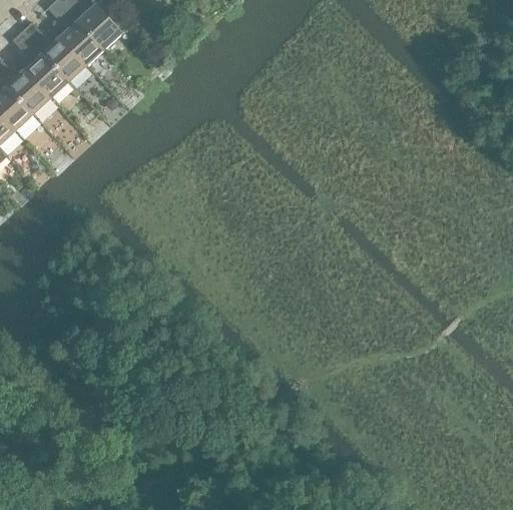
[(104,49),(60,0),(56,0),(48,7),(68,29),(61,36),(87,65),(104,49)]
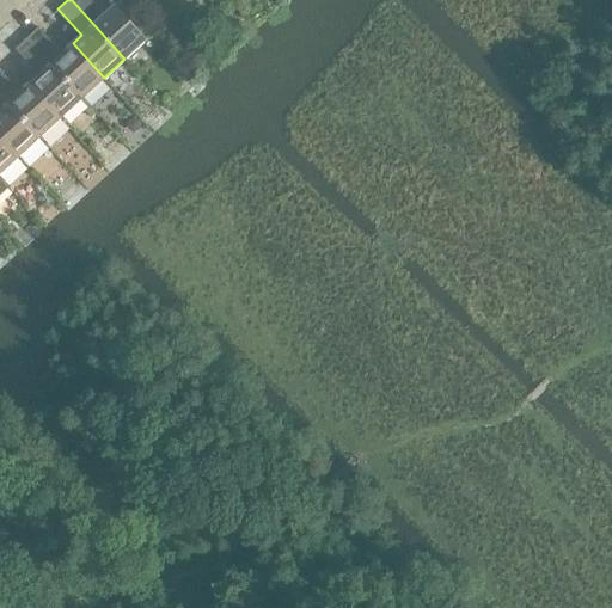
[(72,0),(124,59),(147,38),(116,4),(105,13),(93,0),(72,0)]
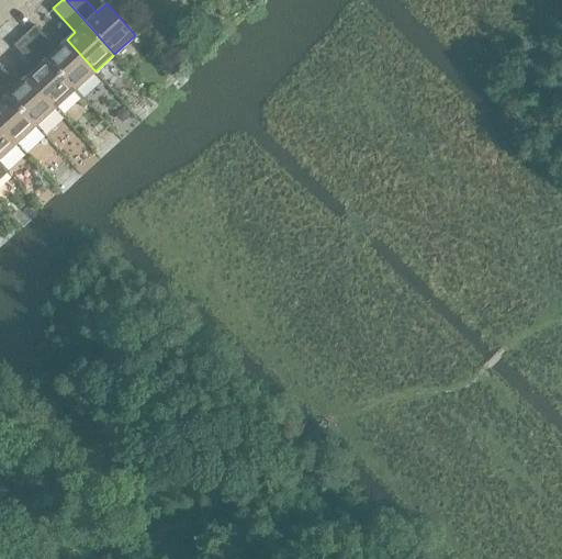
[(96,71),(67,40),(58,47),(35,23),(25,33),(76,89),(96,71)]
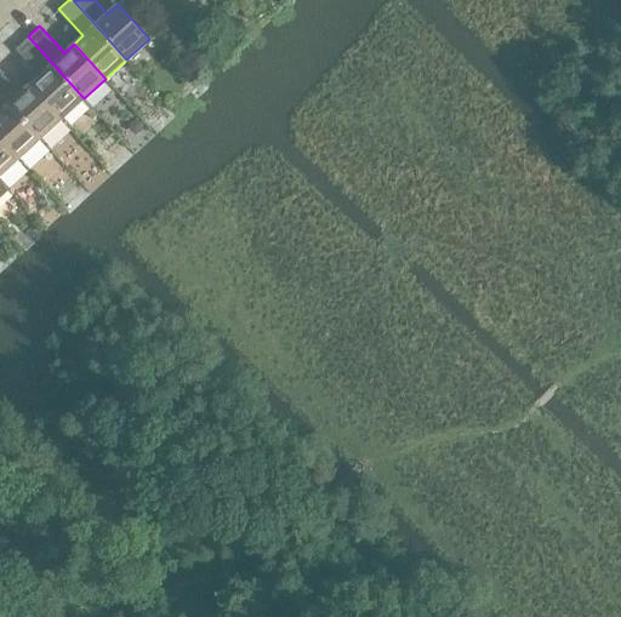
[(84,98),(28,36),(16,47),(40,74),(30,84),(62,118),(80,102),(84,98)]
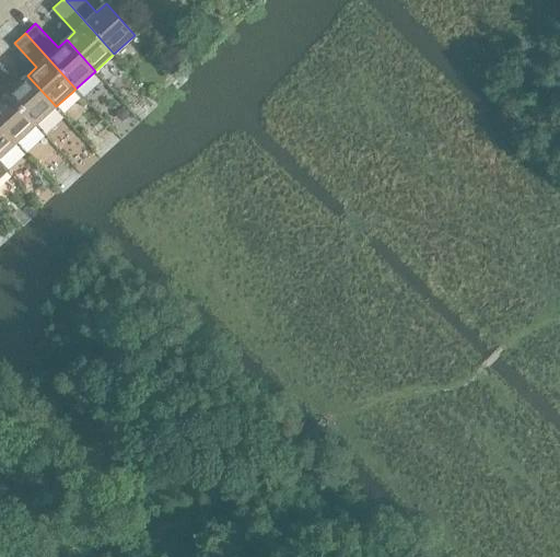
[(56,106),(27,76),(19,83),(0,62),(0,83),(37,125),(56,106)]
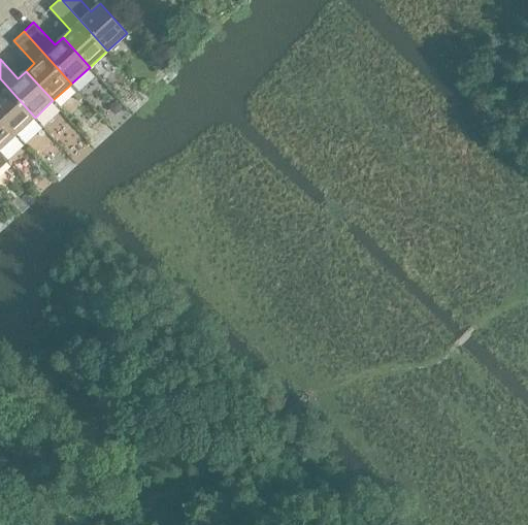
[(35,118),(0,78),(0,116),(17,134),(35,118)]
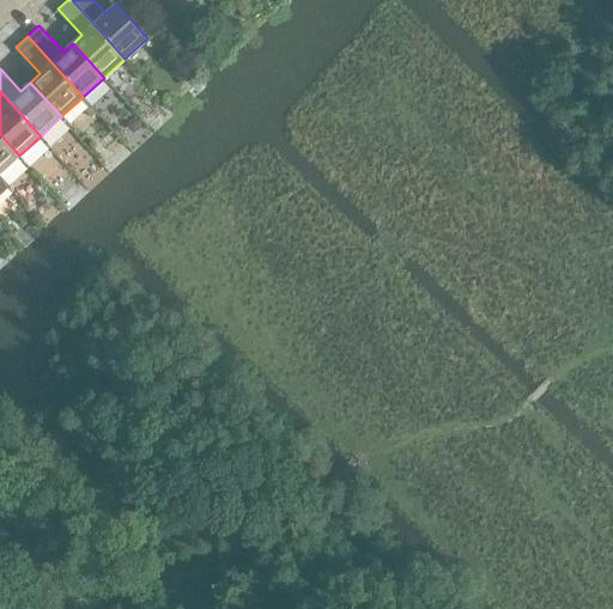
[(83,97),(79,101),(92,116),(97,113),(83,97)]
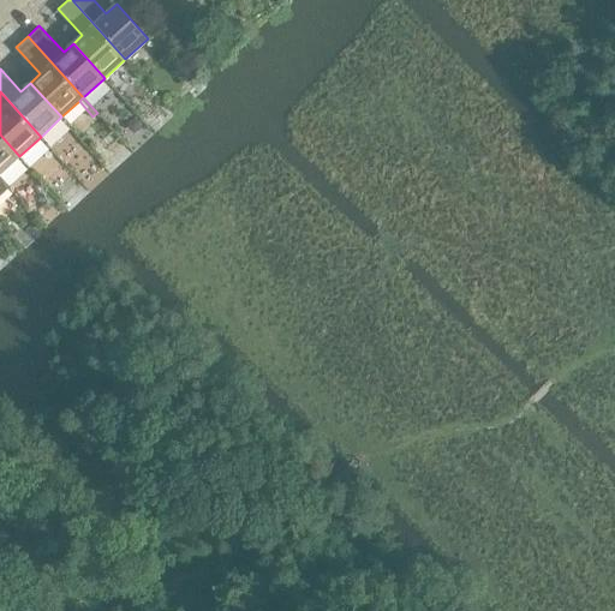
[(0,173),(19,156),(0,135),(0,173)]
